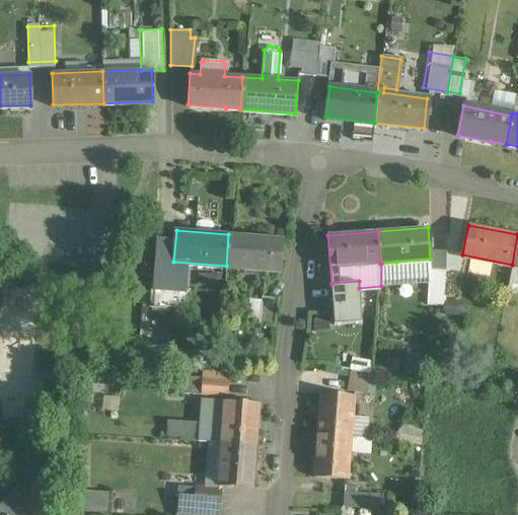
[(283,238),(228,234),(226,266),(281,270),(283,238)]
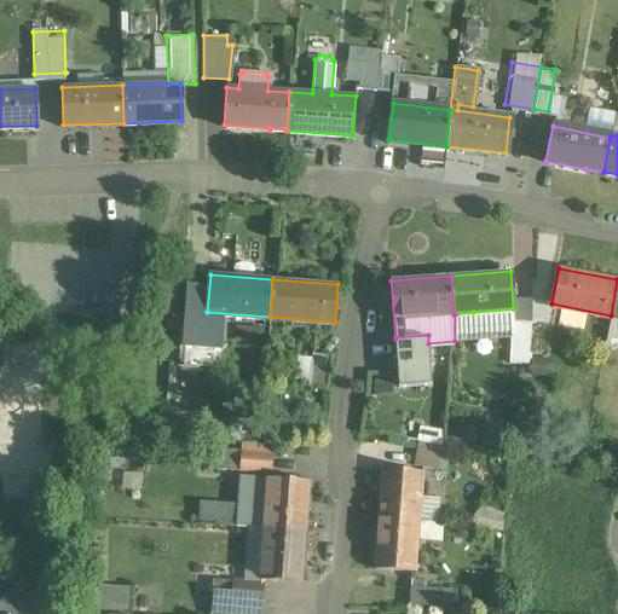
[(583,326),(587,314),(561,307),(558,319),(583,326)]
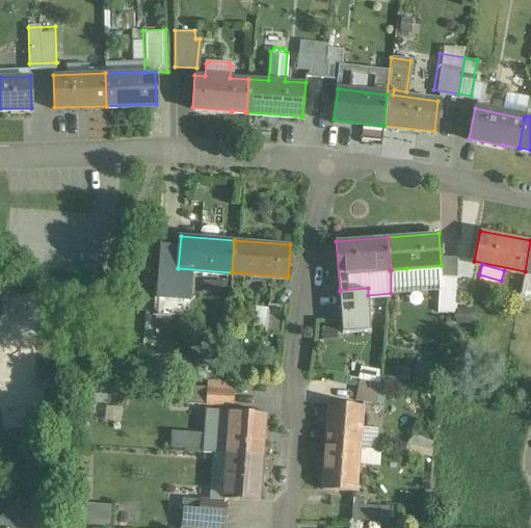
[(456,275),(440,274),(437,305),(455,306),(456,275)]
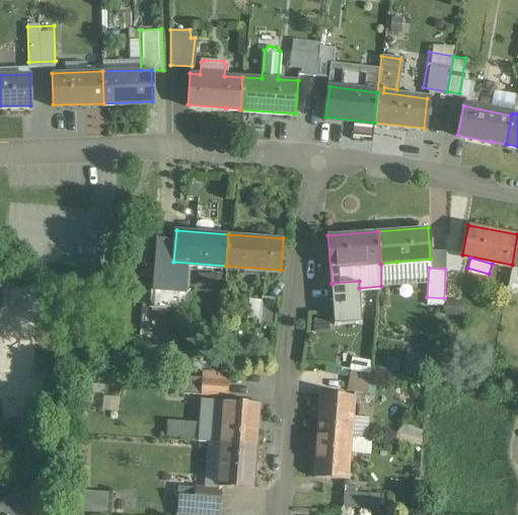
[(179,270),(158,270),(158,293),(179,293),(179,270)]
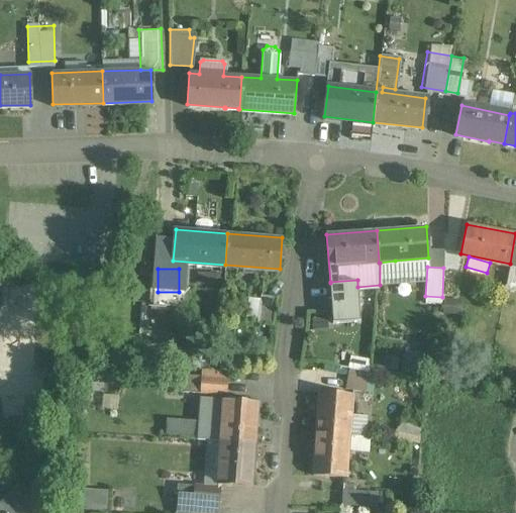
[(357,280),(330,282),(330,283),(332,310),(359,307),(357,287),(357,280)]
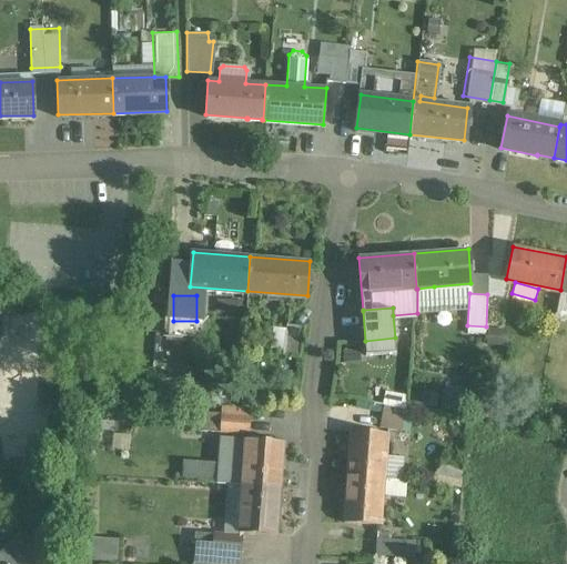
[(301,323),(284,321),(280,351),(296,354),(301,323)]
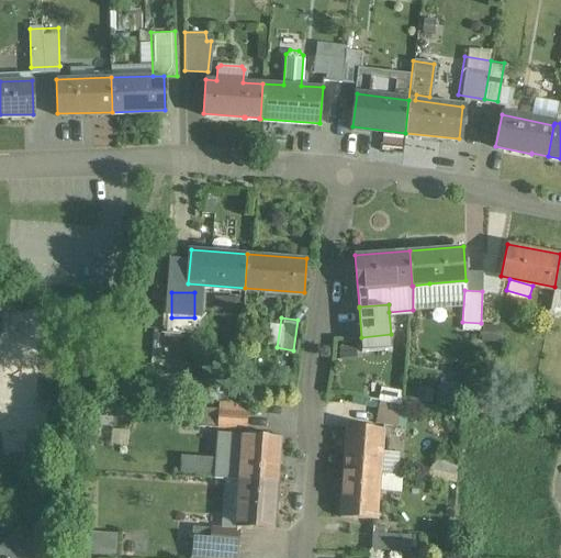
[(399,402),(401,390),(390,388),(388,400),(399,402)]
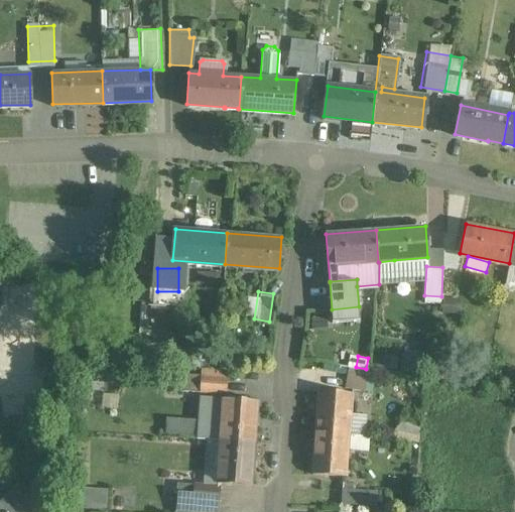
[(367,369),(347,366),(344,386),(363,389),(367,369)]
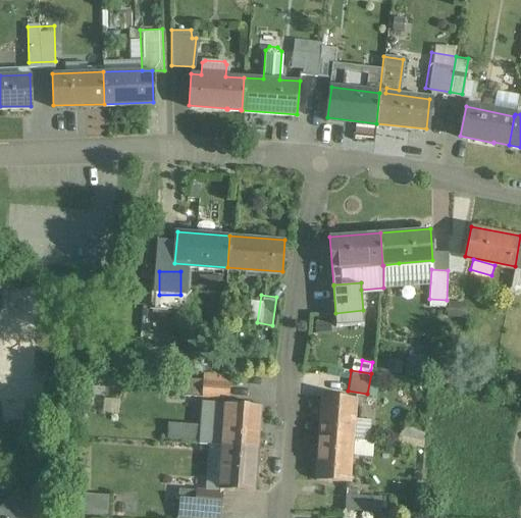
[(229,379),(185,375),(185,377),(172,376),(171,384),(185,385),(184,393),(227,397),(229,379)]
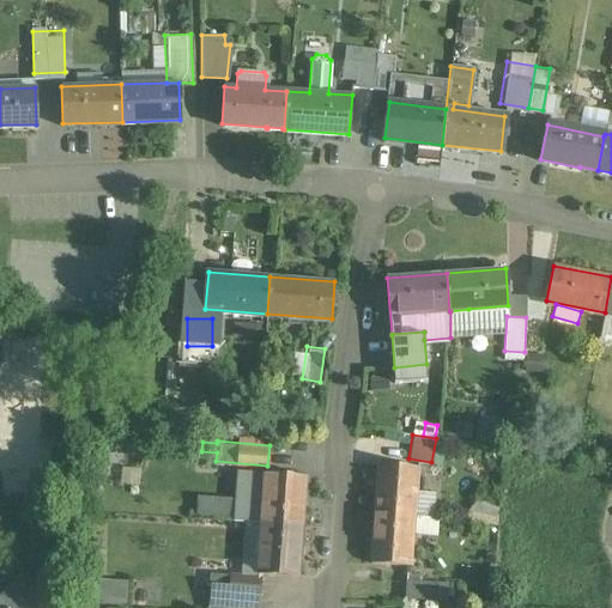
[(417,464),(377,461),(374,511),(413,515),(417,464)]
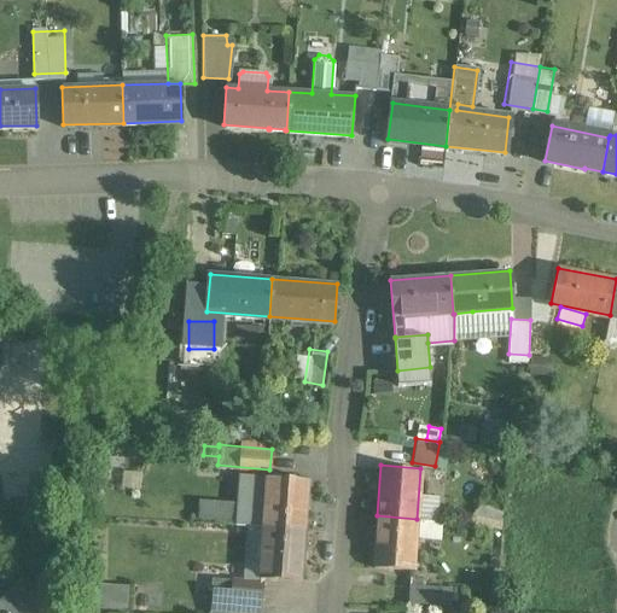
[(308,477),(240,472),(237,523),(263,525),(304,529),(308,477)]
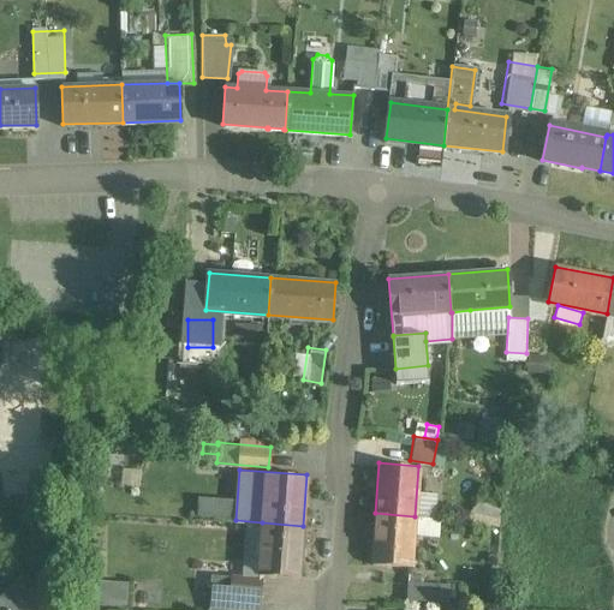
[(415,516),(375,513),(370,562),(411,566),(415,516)]
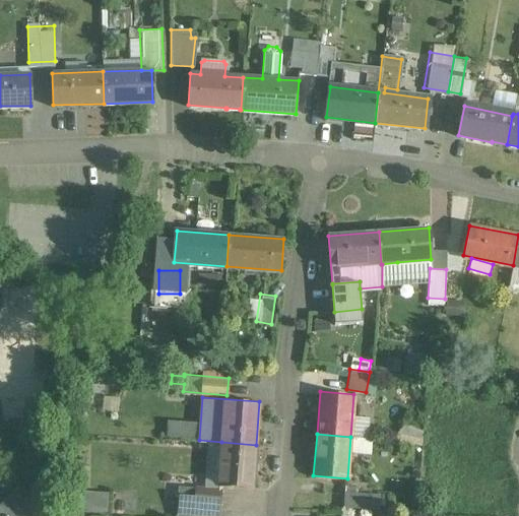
[(256,445),(221,442),(218,482),(253,486),(256,445)]
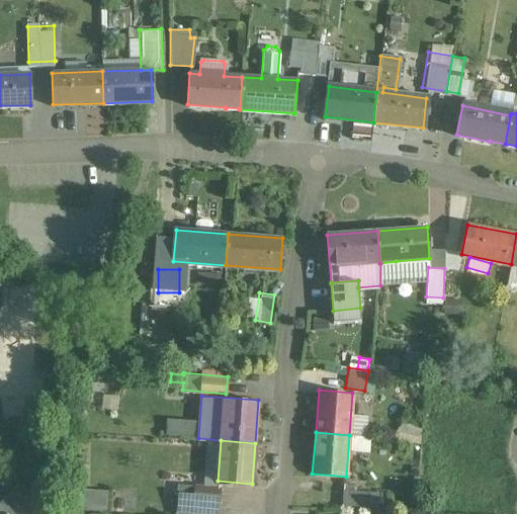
[(220,487),(195,485),(194,500),(219,501),(220,487)]
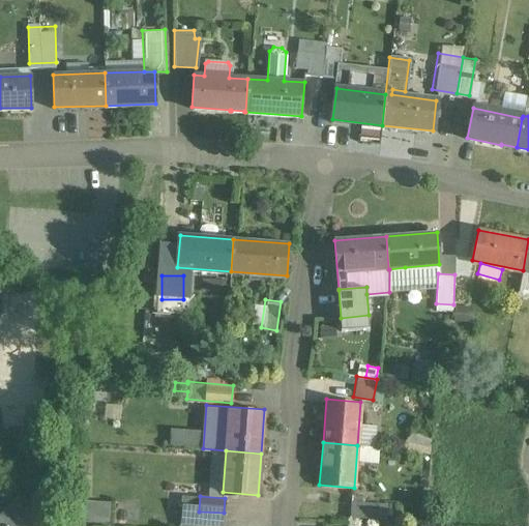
[(379,500),(352,499),(352,515),(379,516),(379,500)]
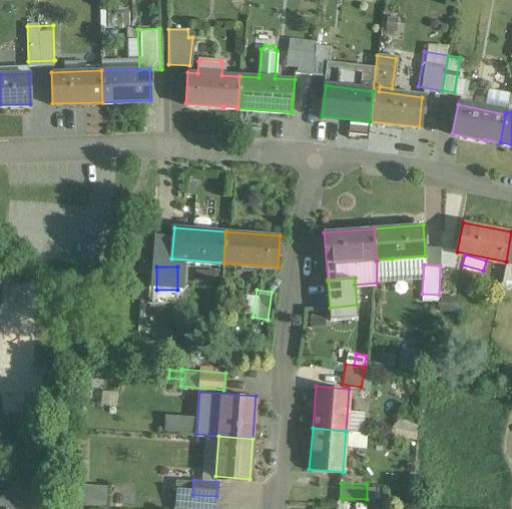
[(33,508),(15,484),(0,495),(0,508),(33,508)]
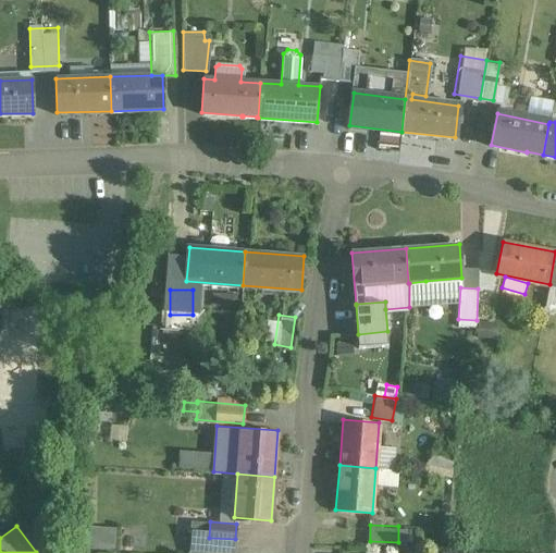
[(119,544),(119,526),(96,526),(96,543),(119,544)]
